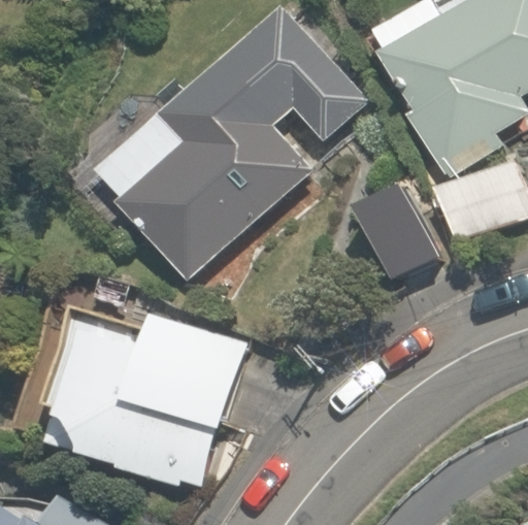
[(455,0),(441,8),(436,0),(404,0),(360,28),(453,176),(503,145),(496,133),(527,113),(527,109),(520,96),(527,91),(527,0),(455,0)]
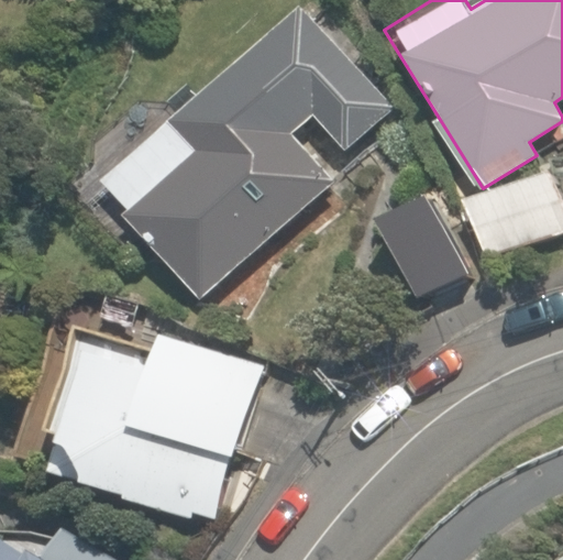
[(179,69),(74,160),(192,299),(334,178),(294,131),(312,116),(345,154),(397,110),(307,2),(199,94),(179,69)]
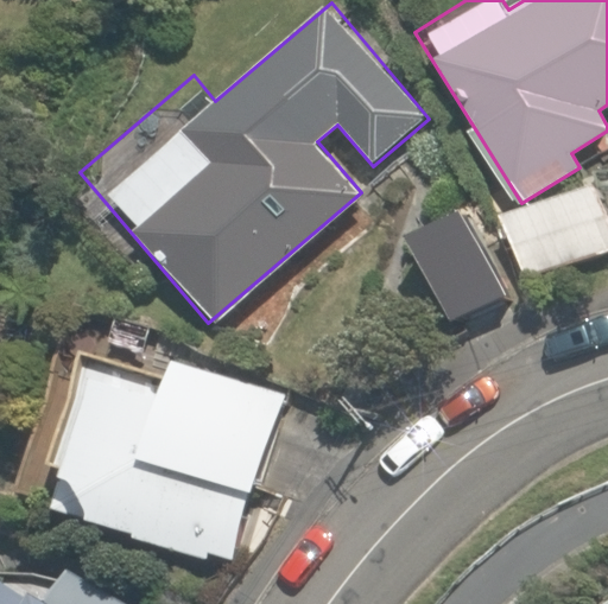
[(607,246),(607,203),(589,173),(499,228),(536,290),(607,246)]
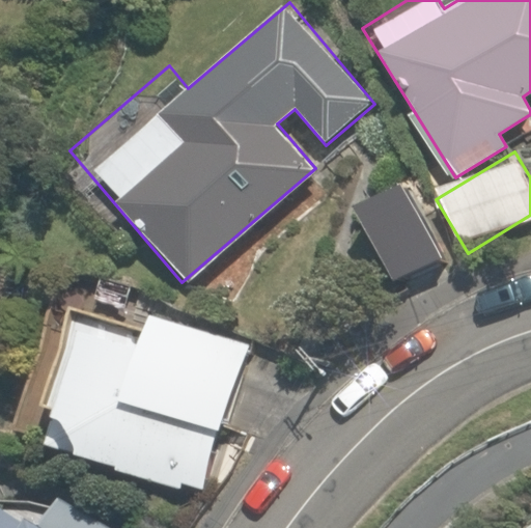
[(404,179),(356,209),(401,282),(449,253),(404,179)]
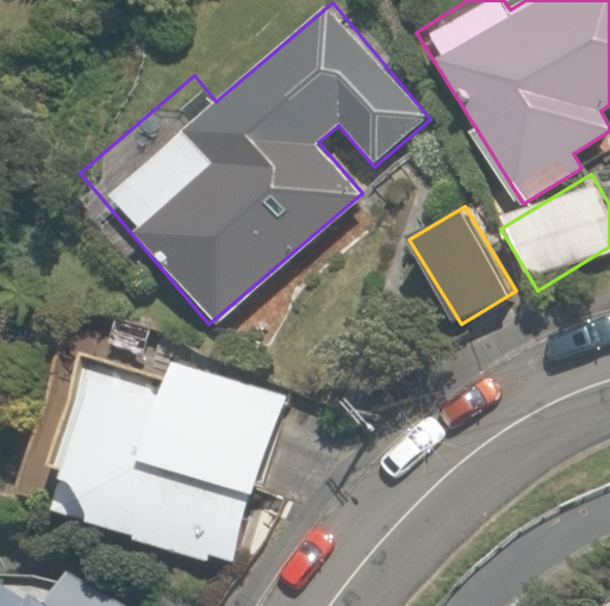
[(159,391),(72,370),(37,516),(234,561),(274,389),(166,364),(159,391)]
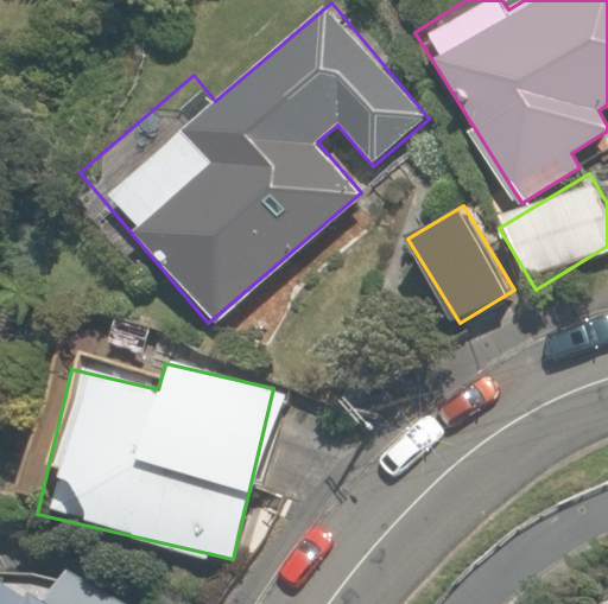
[(0,603),(116,603),(0,547),(0,548),(0,603)]
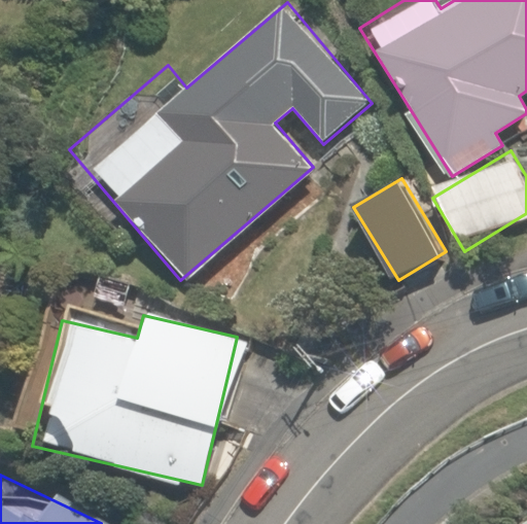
All buildings are outlined.
